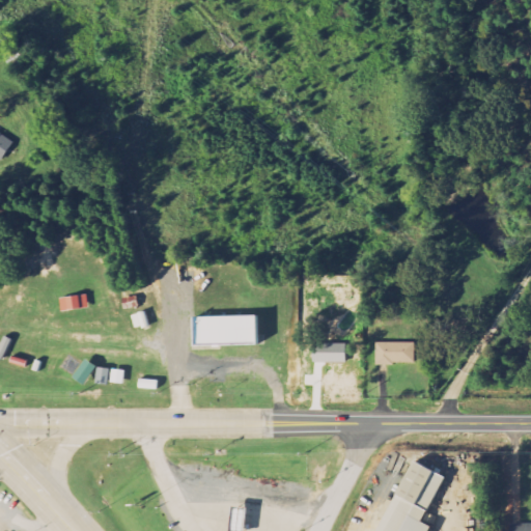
[(14,139),(0,132),(0,159),(3,161),(14,139)]
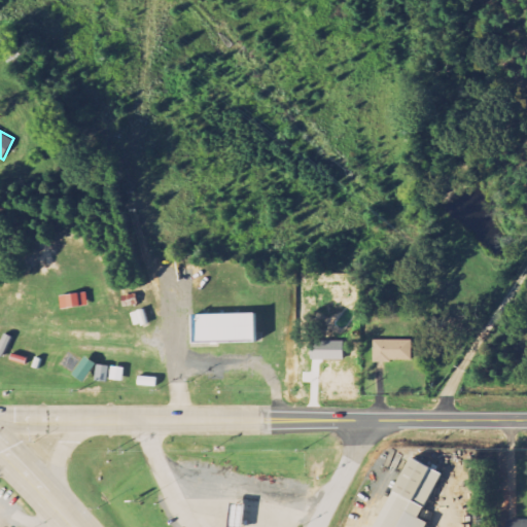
[(43,250),(47,258),(68,249),(65,241),(43,250)]
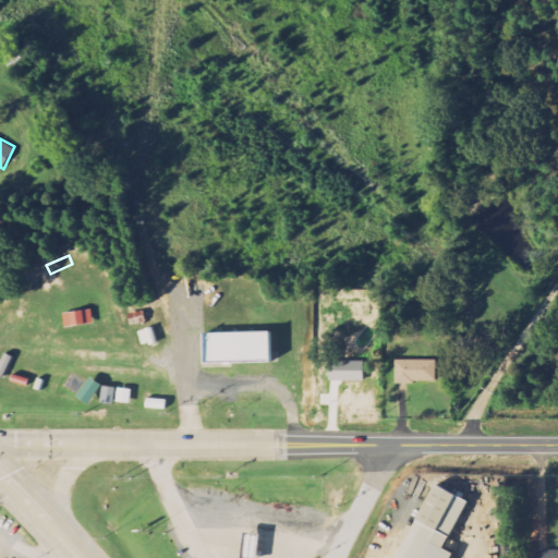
[(63,314),(64,328),(94,324),(92,310),(63,314)]
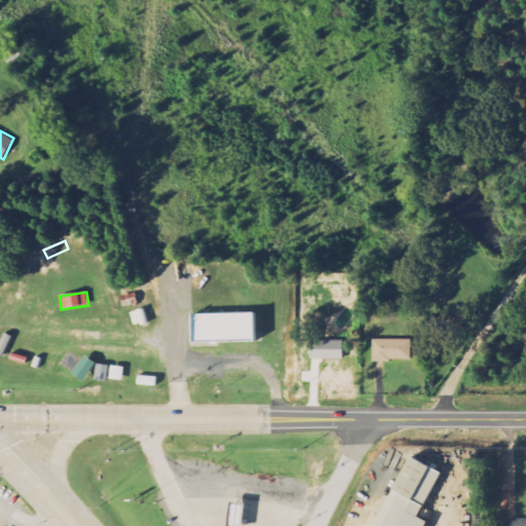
[(258,341),(257,312),(189,314),(189,342),(258,341)]
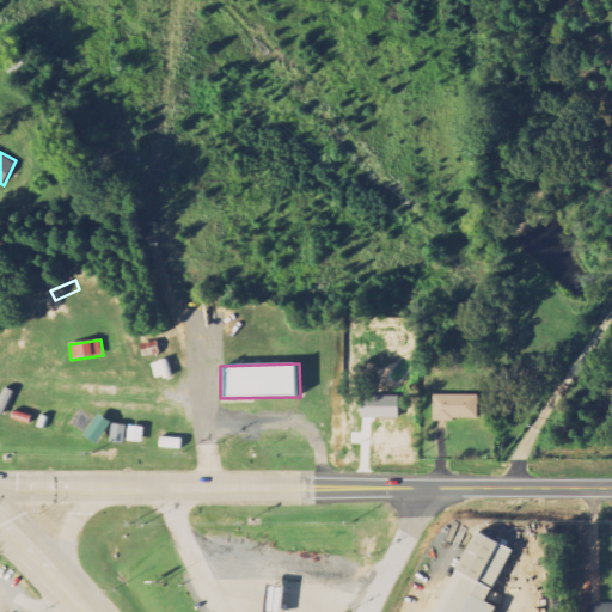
[(434,420),(478,421),(478,396),(434,395),(434,420)]
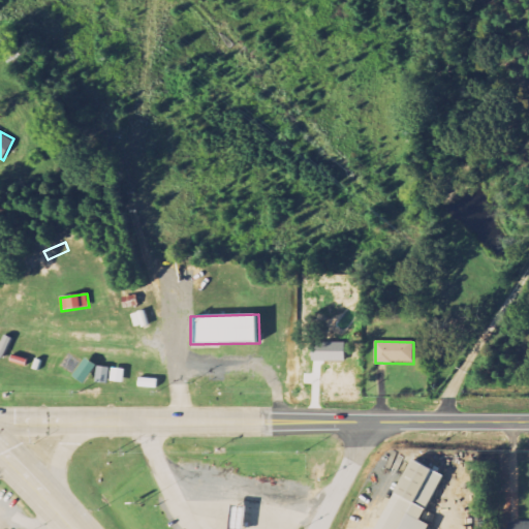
[(57,368),(83,384),(94,367),(68,350),(57,368)]
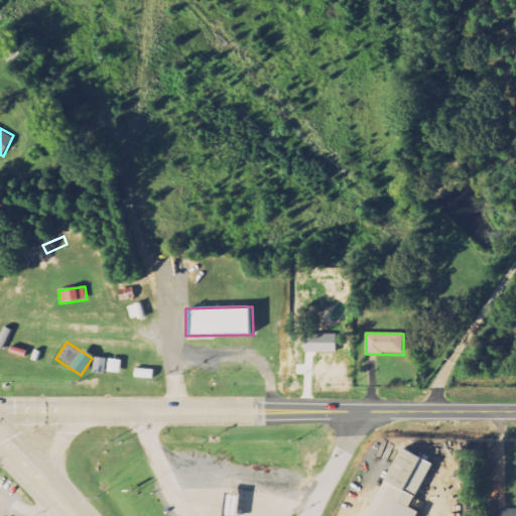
[(108,359),(96,358),(94,373),(106,375),(108,359)]
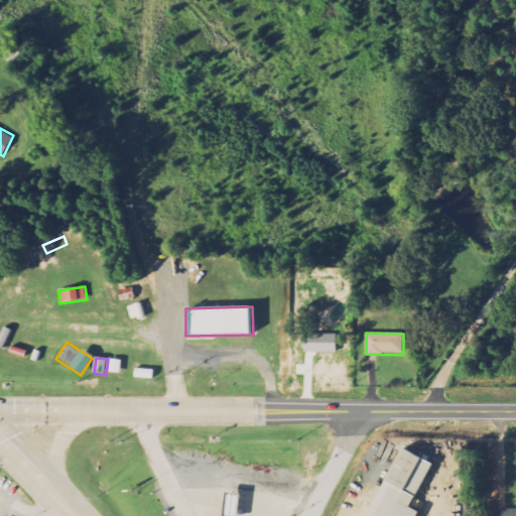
[(108,372),(121,374),(122,361),(109,360),(108,372)]
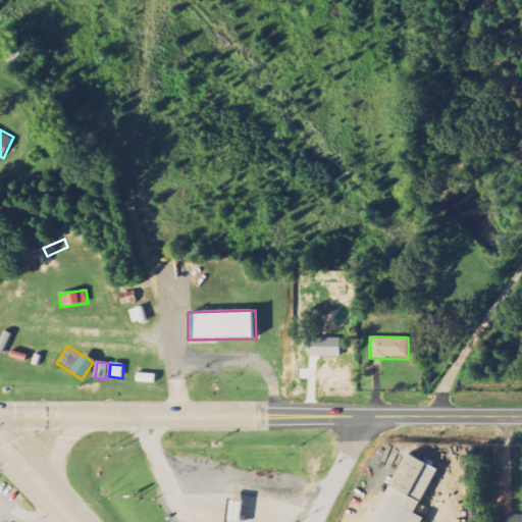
[(419,521),(422,518),(415,514),(436,469),(403,453),(369,521),(419,521)]
